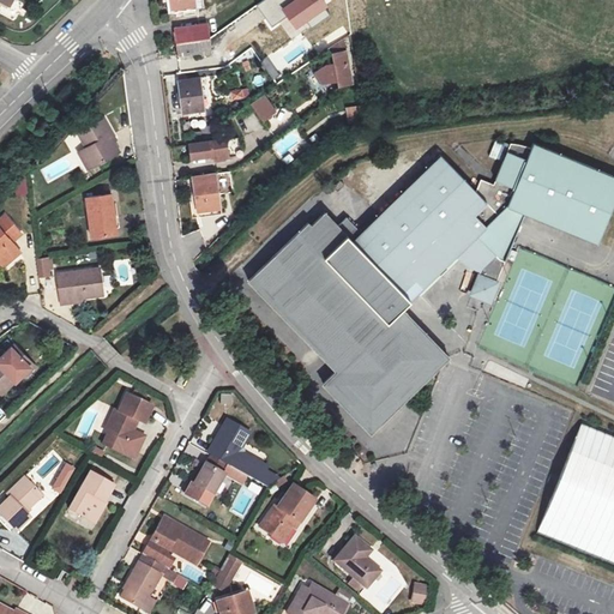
[(166,0),(167,1),(168,12),(191,8),(191,12),(196,12),(193,0),(166,0)]
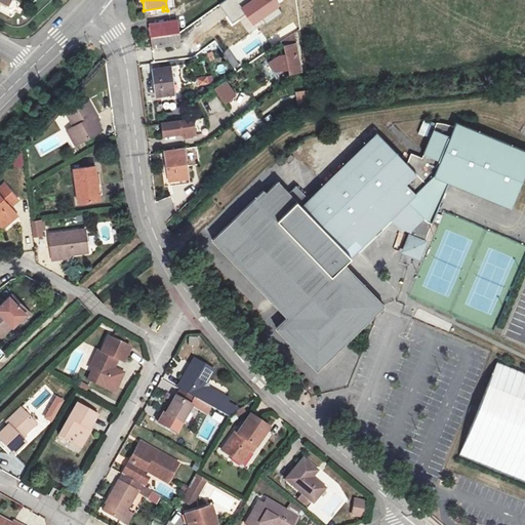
[(175,21),(174,18),(170,19),(170,22),(171,22),(172,24),(150,28),(151,37),(178,33),(177,21),(175,21)]
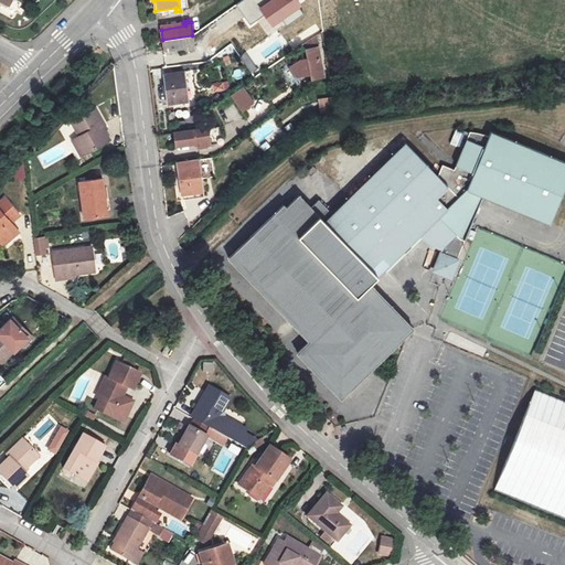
[(195,35),(196,48),(205,48),(204,34),(195,35)]
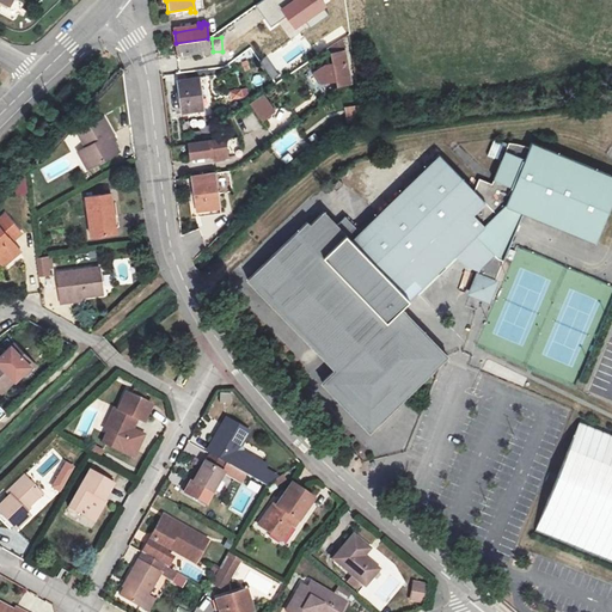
[(210,53),(208,38),(176,43),(177,55),(204,50),(204,54),(210,53)]
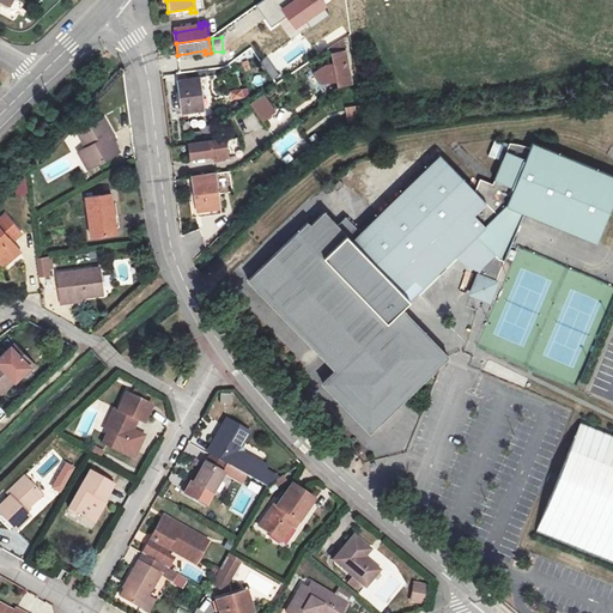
[(331,48),(338,85),(350,83),(343,46),(331,48)]
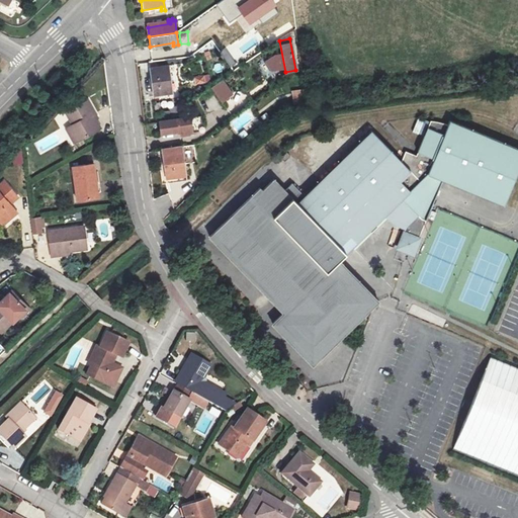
[(234,54),(225,57),(229,66),(237,63),(234,54)]
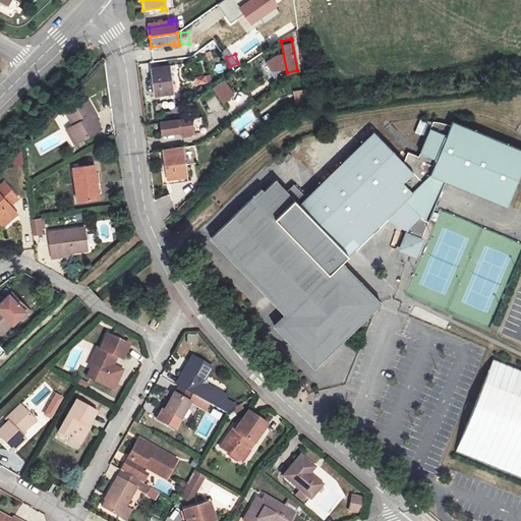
[(169,65),(151,68),(155,95),(173,93),(169,65)]
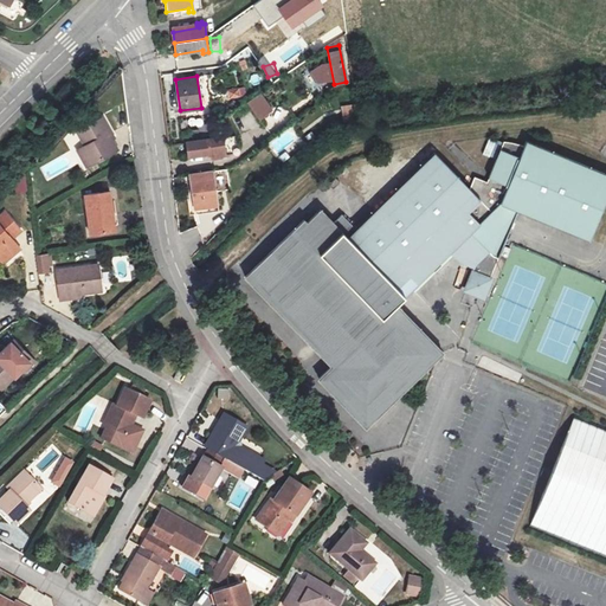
[(247,102),(260,121),(275,111),(262,92),(247,102)]
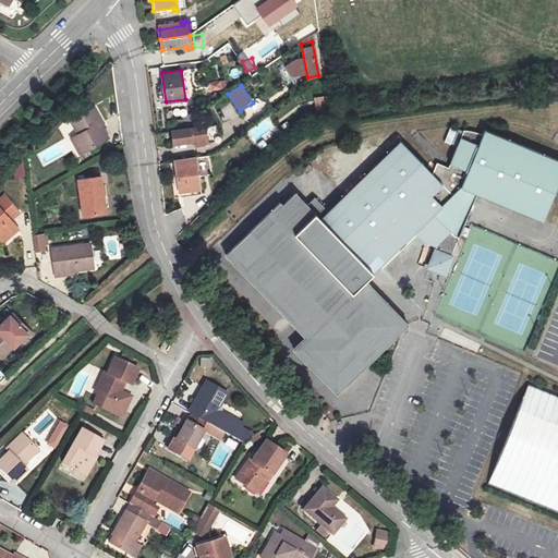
[(73,109),(86,96),(82,92),(69,106),(73,109)]
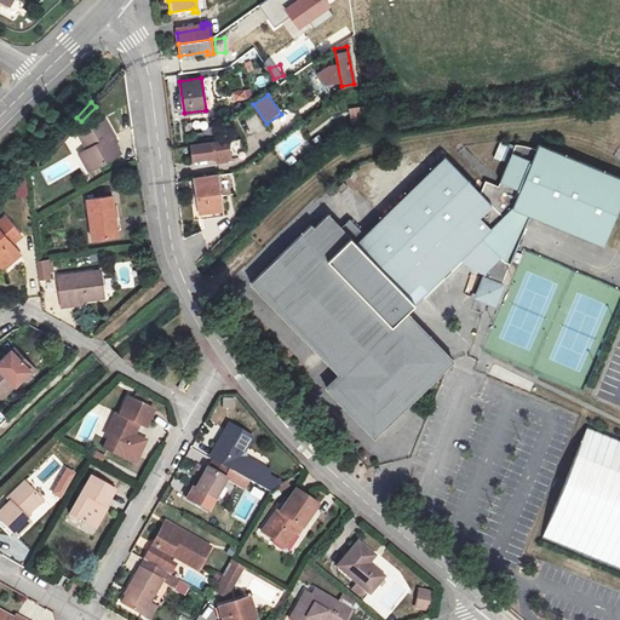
[(360,105),(349,107),(350,124),(361,119),(360,105)]
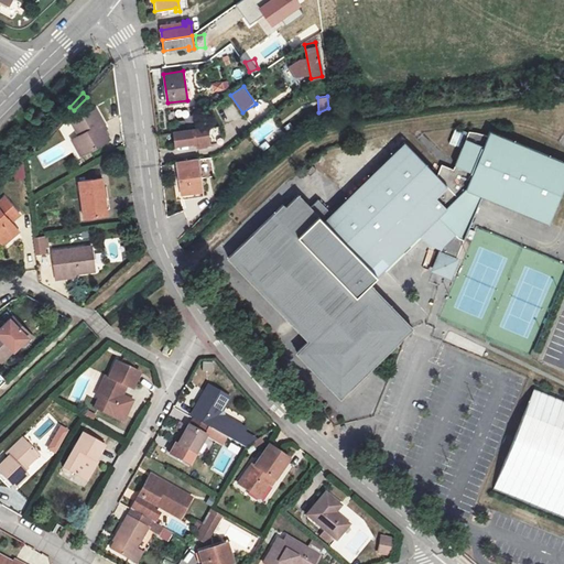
[(102,131),(99,126),(102,123),(104,123),(97,109),(72,123),(79,137),(73,140),(82,155),(110,139),(105,129),(102,131)]
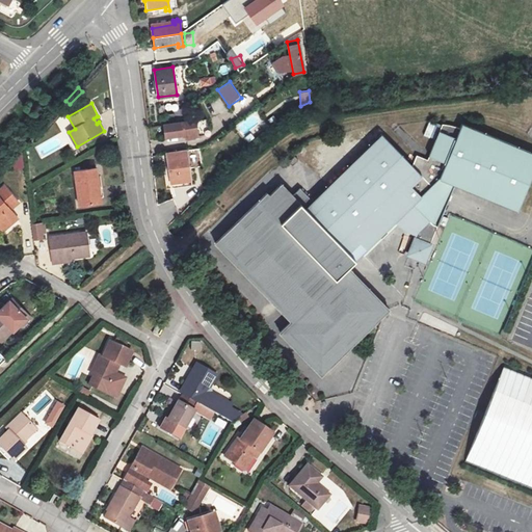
[(187,137),(195,136),(193,121),(164,125),(165,136),(186,133),(187,137)]
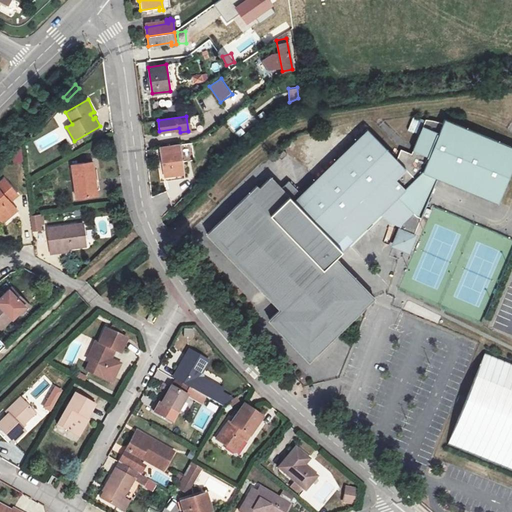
[(418,134),(423,120),(413,116),(408,130),(418,134)]
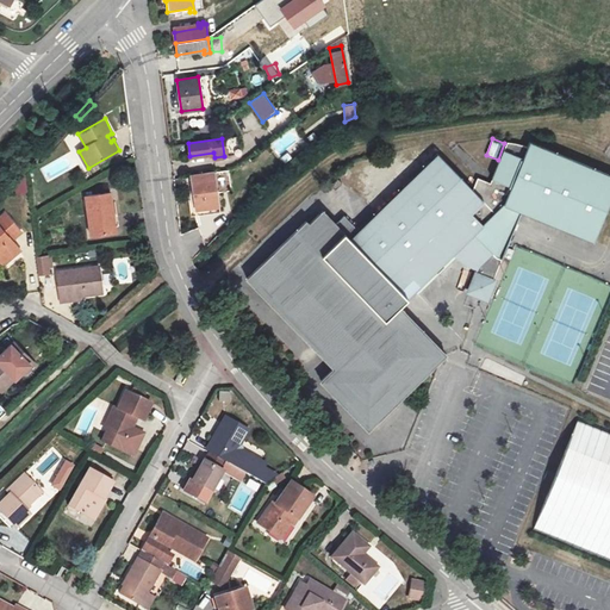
[(303,145),(298,139),(282,154),(287,159),(303,145)]
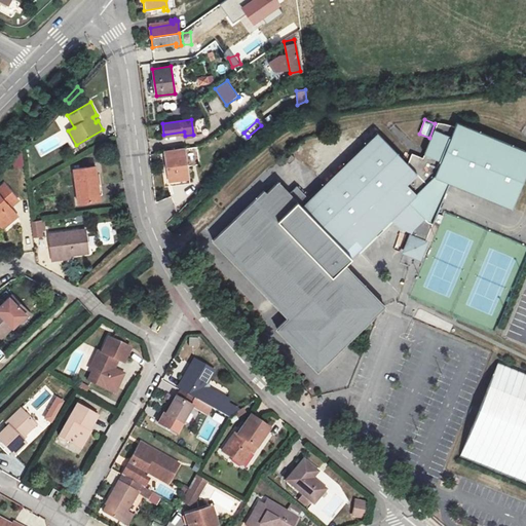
[(360,254),(392,222),(412,230),(404,251),(418,257),(448,183),(511,208),(525,167),(525,150),(455,122),(453,126),(452,126),(445,124),(440,123),(439,122),(437,122),(422,158),(411,153),(407,164),(377,134),(301,207),(303,209),(293,219),(289,215),(268,235),(260,227),(243,242),(261,262),(256,267),(296,309),(294,311),(307,324),(309,322),(313,327),(317,324),(320,327),(323,324),(321,321),(324,317),(318,311),(325,306),(326,307),(347,286),(344,283),(347,279),(338,269),(358,251),(360,254)]
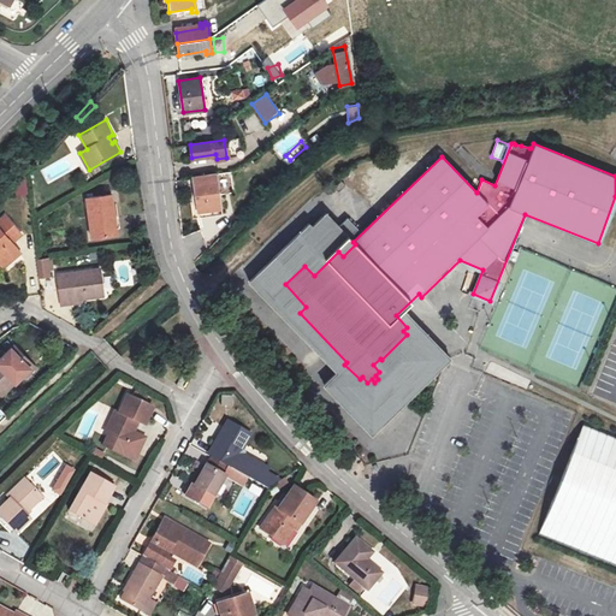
[(16,181),(17,194),(28,193),(25,171),(16,181)]
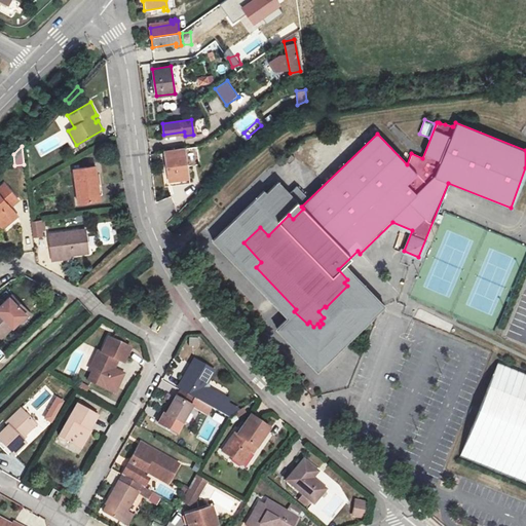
[(166,167),(168,181),(189,178),(194,182),(192,166),(187,167),(185,149),(164,151),(166,167)]
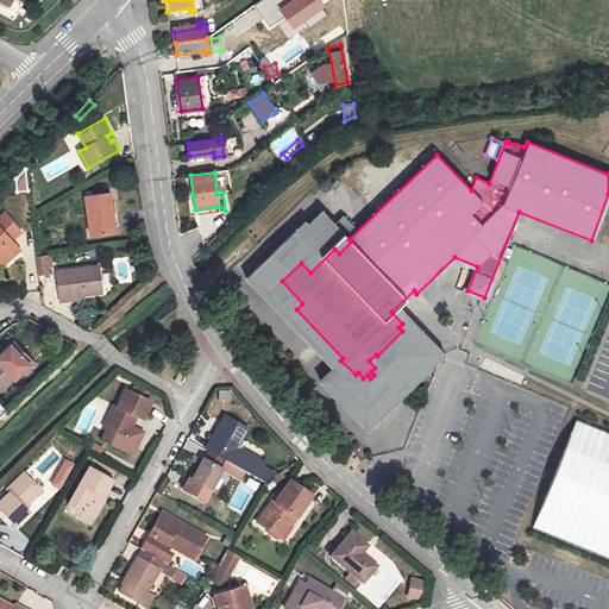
[(337,177),(330,184),(334,189),(341,182),(337,177)]
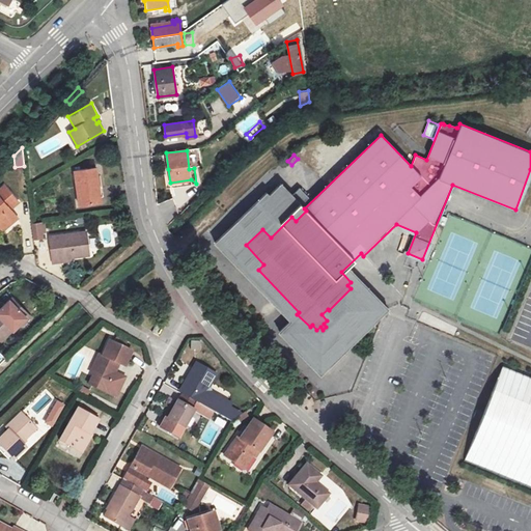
[(75,170),(79,204),(98,201),(96,196),(95,186),(100,186),(98,167),(75,170)]
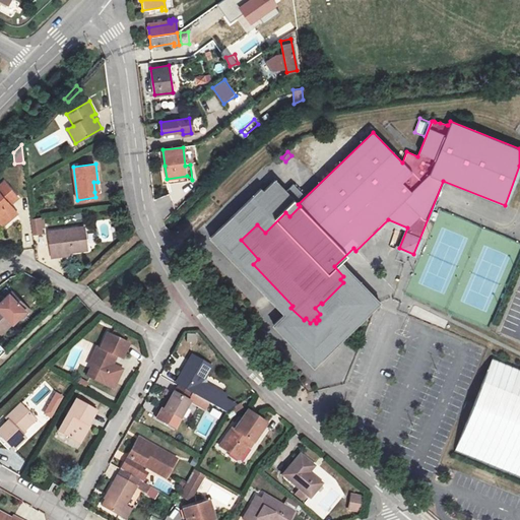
[(167,179),(165,166),(160,167),(164,184),(192,180),(187,176),(167,179)]
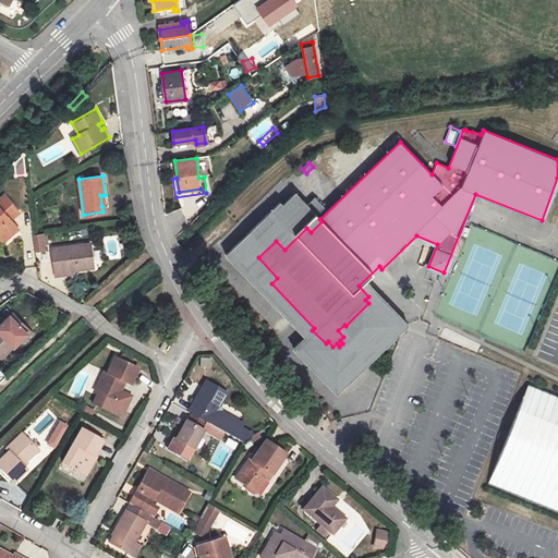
[(0,240),(2,243),(17,229),(10,220),(19,213),(4,195),(0,198),(0,240)]
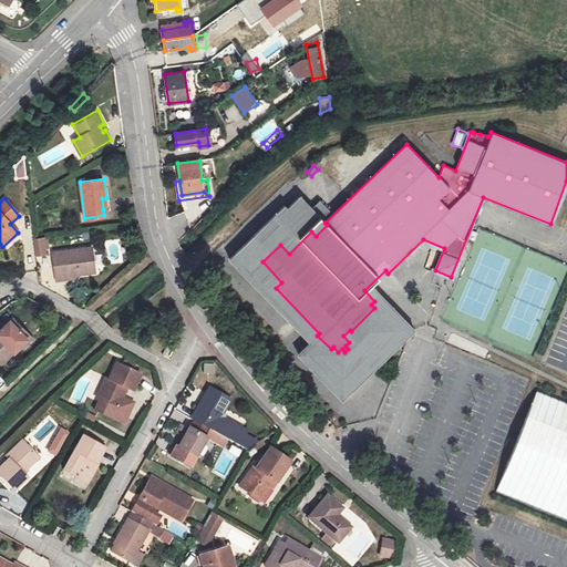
[(34,238),(35,255),(45,253),(45,247),(43,237),(34,238)]
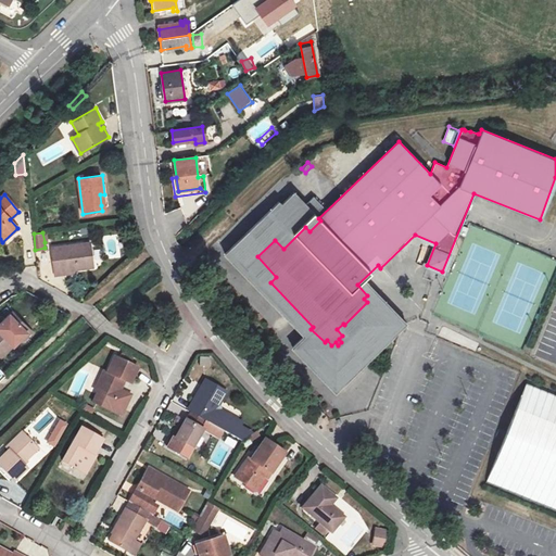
[(65,269),(76,268),(93,266),(90,242),(52,247),(55,274),(65,273),(65,269)]
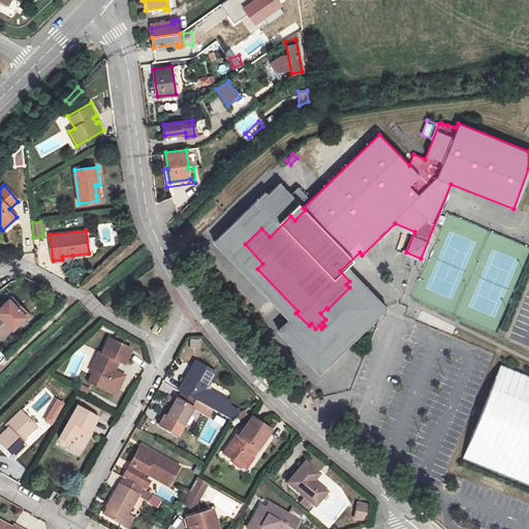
[(0,341),(21,322),(28,315),(11,298),(0,309),(0,341)]
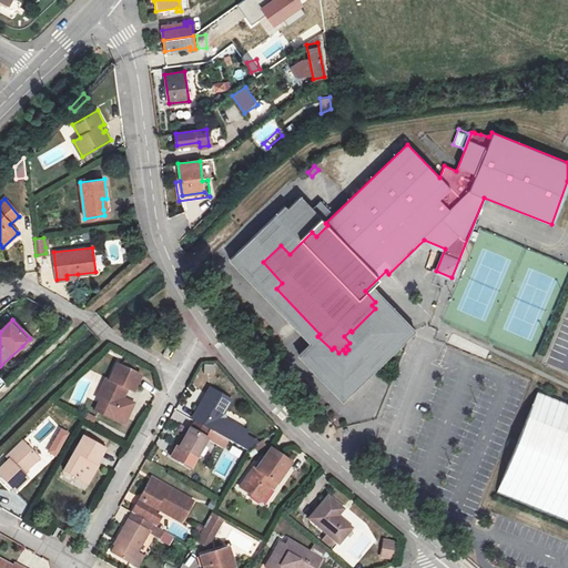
[(30,338),(22,346),(24,348),(32,342),(30,338)]
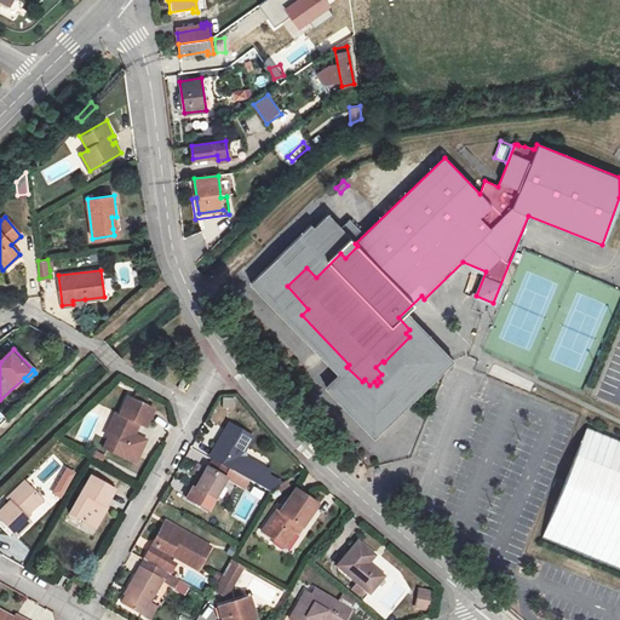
[(184,392),(189,384),(181,379),(176,389),(184,392)]
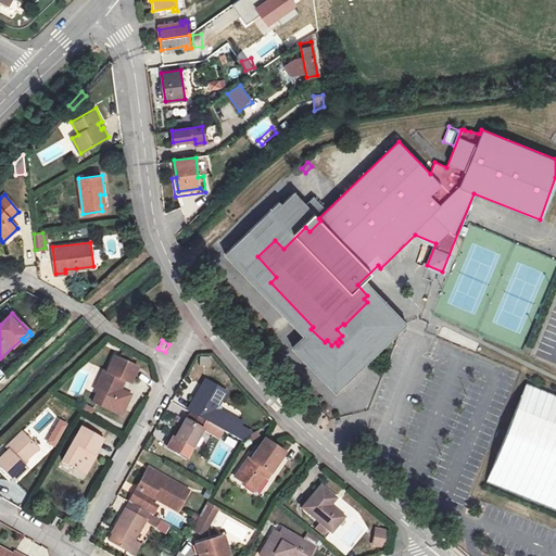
[(136,368),(113,357),(105,373),(97,392),(114,401),(123,381),(128,383),(136,368)]
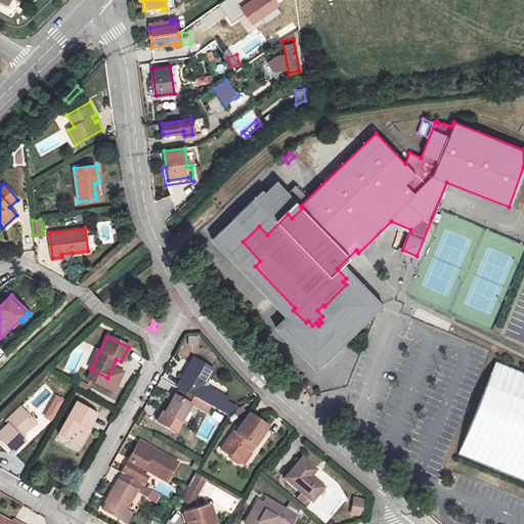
[(96,350),(87,368),(91,369),(99,351),(96,350)]
